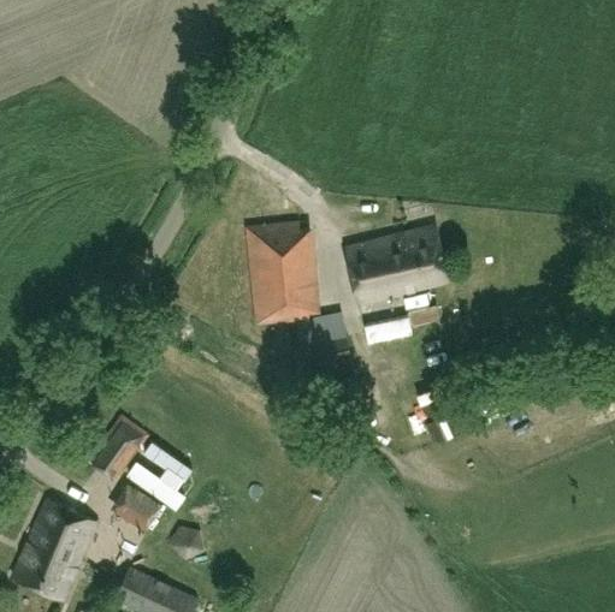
[(296,223),(243,229),(255,326),(307,320),(296,223)]
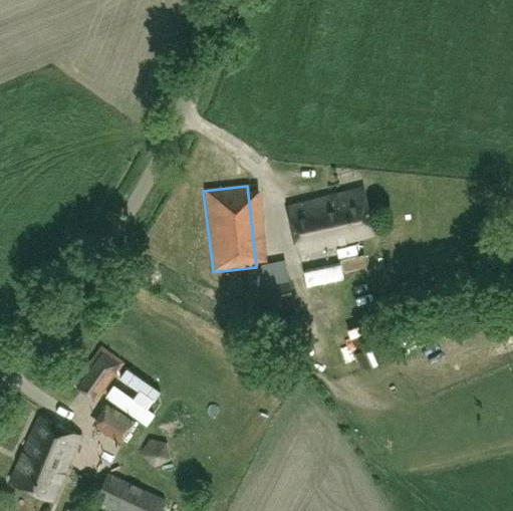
[(287,207),(297,253),(373,237),(363,190),(287,207)]
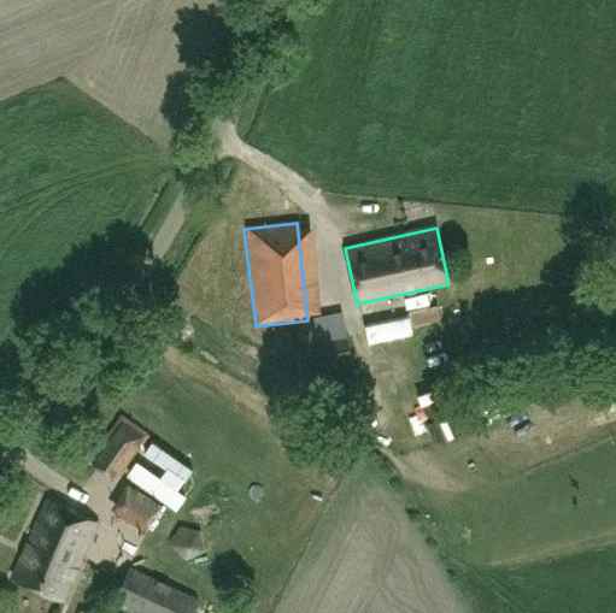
[(375,306),(375,325),(405,325),(405,306),(375,306)]
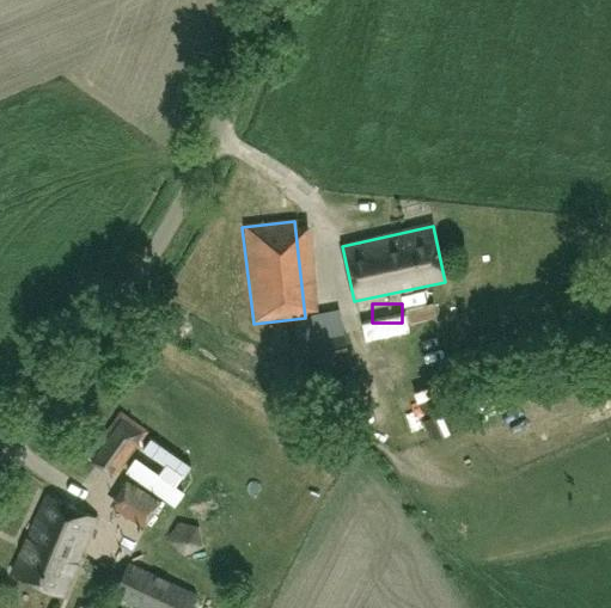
[(304,378),(349,367),(343,337),(298,347),(304,378)]
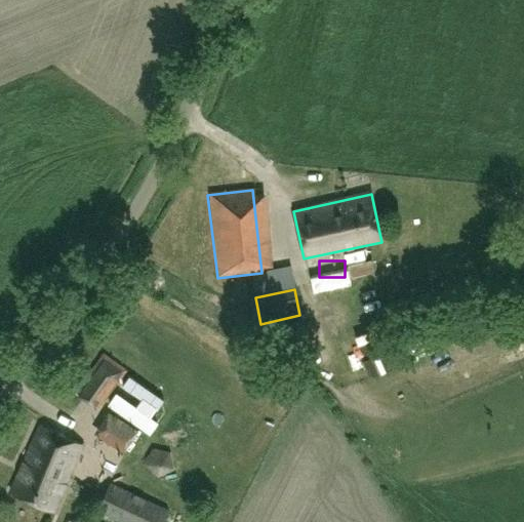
[(389,354),(361,364),(368,380),(396,370),(389,354)]
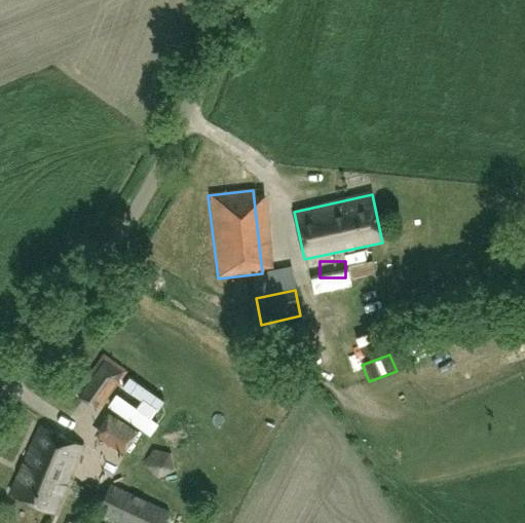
[(75,396),(98,412),(126,373),(103,356),(75,396)]
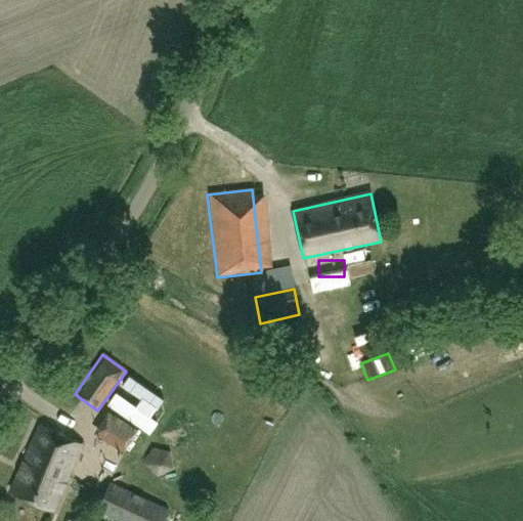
[(164,401),(129,377),(122,388),(141,400),(136,407),(116,394),(107,405),(149,435),(158,424),(149,418),(155,409),(157,411),(164,401)]
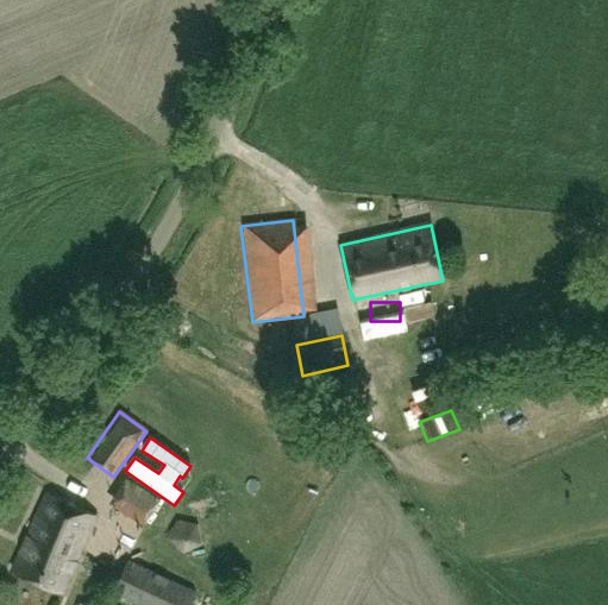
[(144,527),(160,500),(124,478),(107,503),(144,527)]
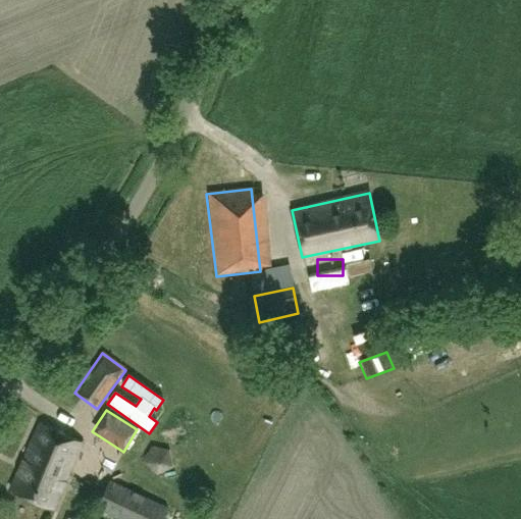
[(83,443),(41,425),(12,492),(55,510),(83,443)]
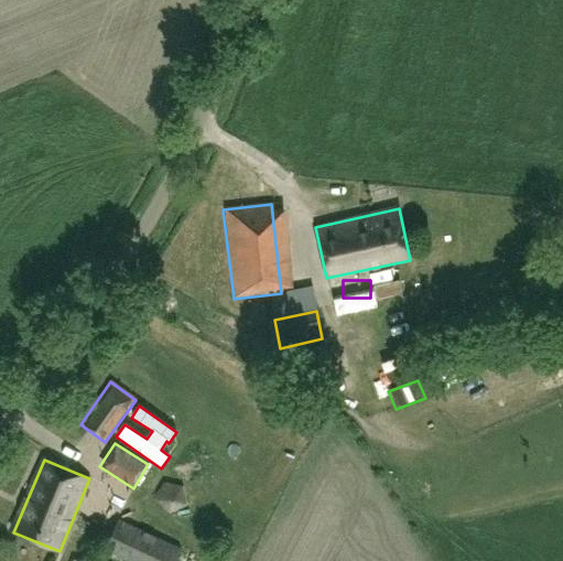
[(164,485),(154,502),(169,517),(187,508),(184,487),(164,485)]
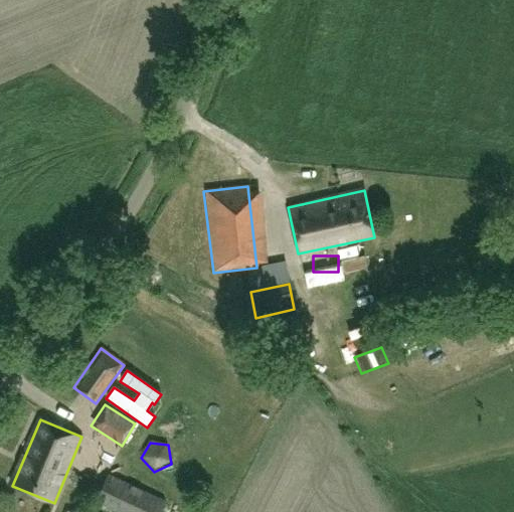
[(108,475),(95,503),(114,511),(160,511),(165,502),(108,475)]
